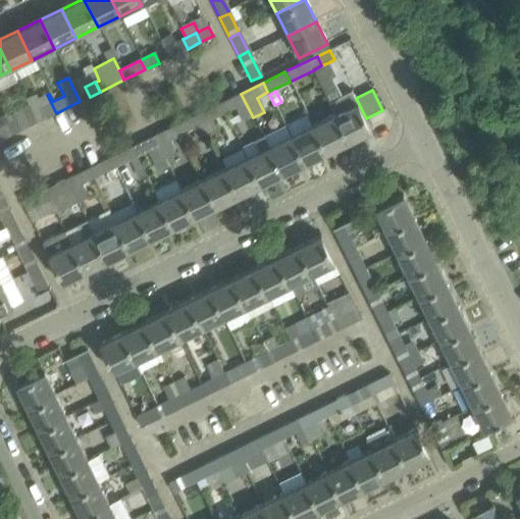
[(327,103),(333,115),(348,143),(370,132),(351,92),(327,103)]
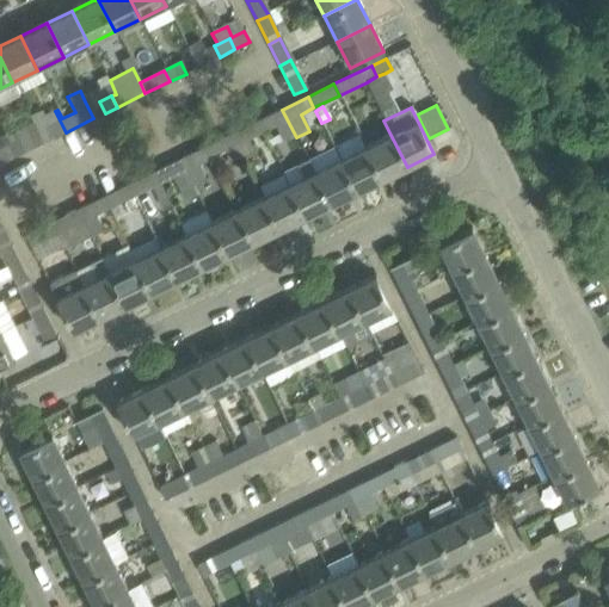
[(283,143),(296,137),(282,110),(257,122),(262,134),(275,127),(283,143)]
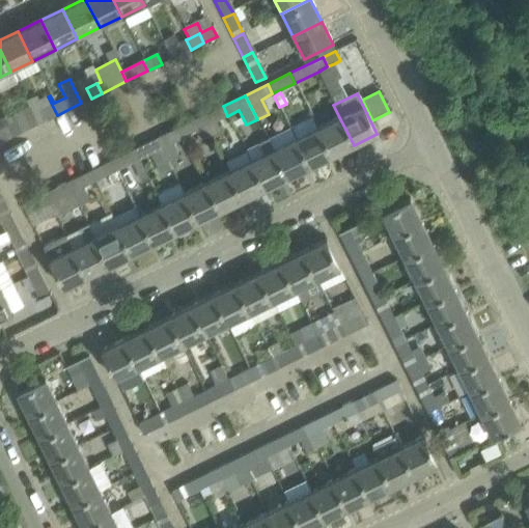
[(35,126),(57,115),(48,96),(40,100),(35,98),(24,103),(35,126)]
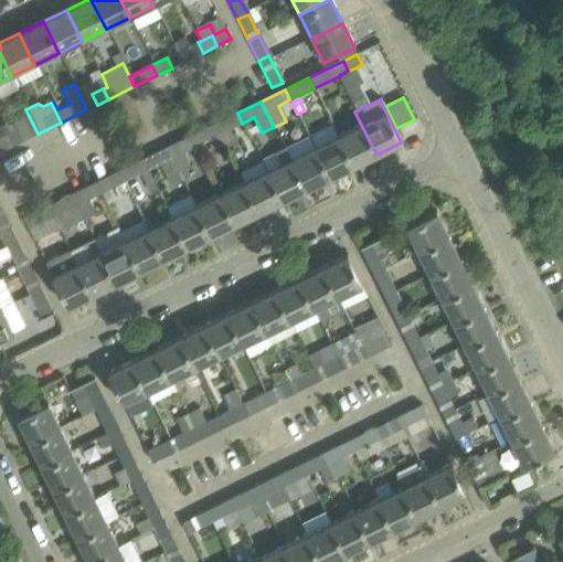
[(4,150),(38,134),(25,109),(4,119),(6,124),(10,134),(0,139),(4,150)]
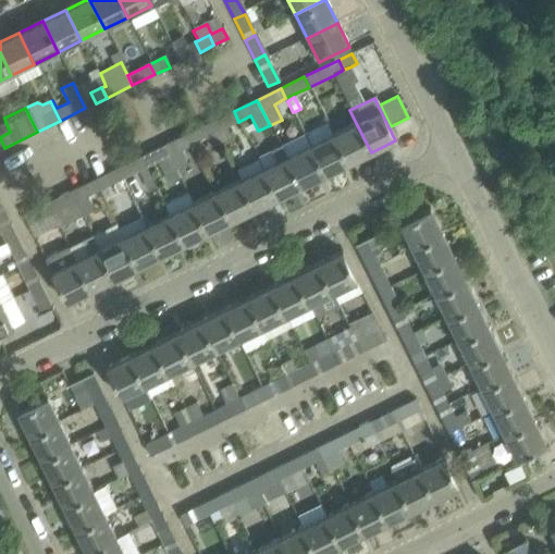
[(225,127),(238,122),(234,111),(210,123),(221,145),(232,139),(225,127)]
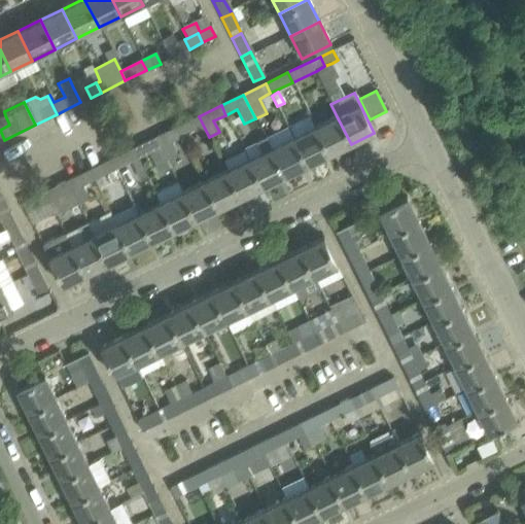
[(0,141),(4,140),(0,130),(9,125),(5,115),(0,116),(0,141)]
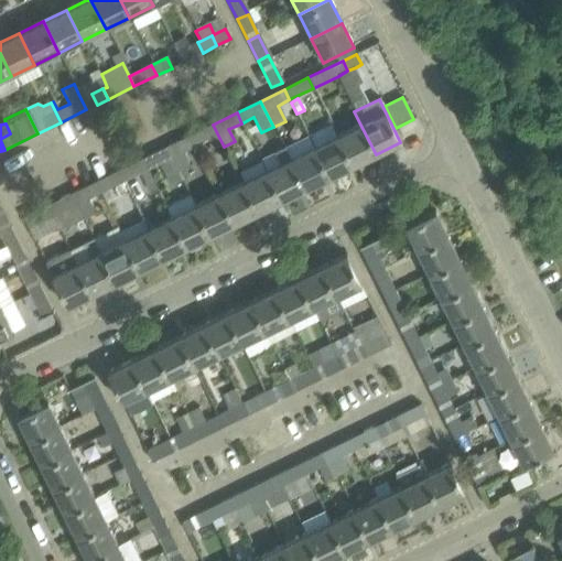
[(212,152),(224,147),(213,125),(190,136),(194,147),(206,140),(212,152)]
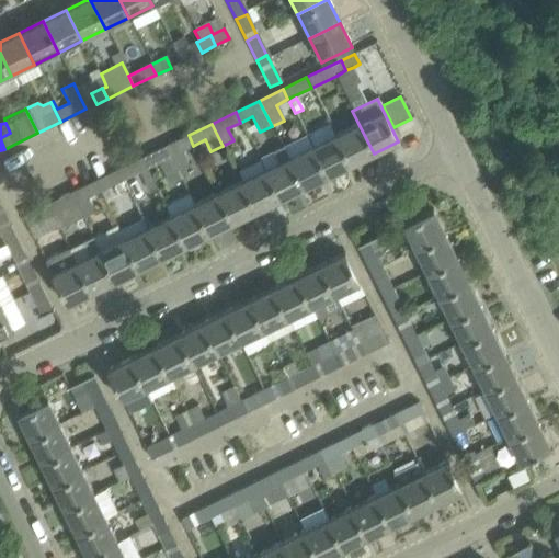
[(350,164),(374,154),(358,124),(335,135),(350,164)]
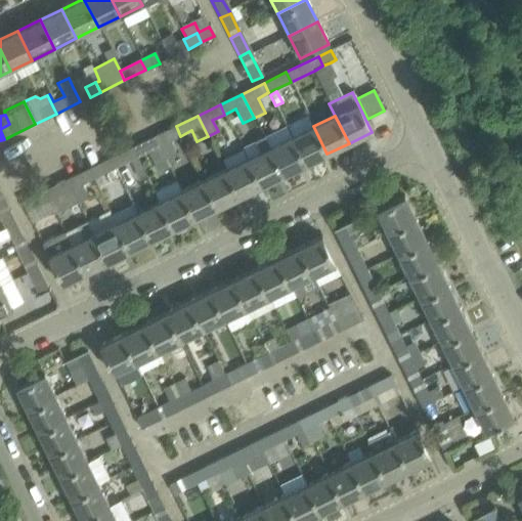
[(304,165),(327,154),(313,126),(291,137),(304,165)]
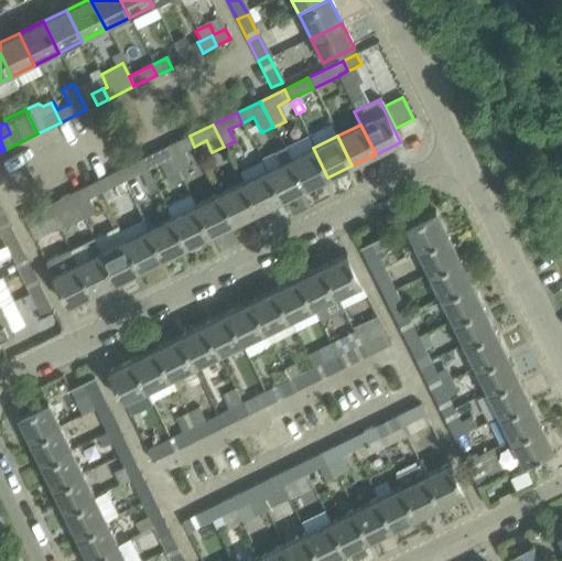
[(182,181),(182,180),(165,148),(141,160),(147,170),(159,164),(170,186),(182,181)]
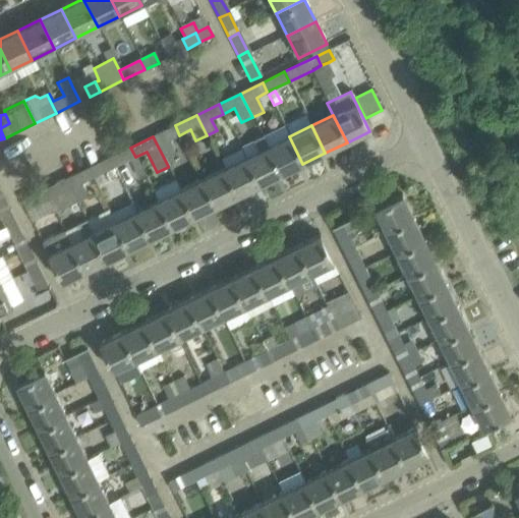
[(281,175),(302,164),(289,136),(268,148),(281,175)]
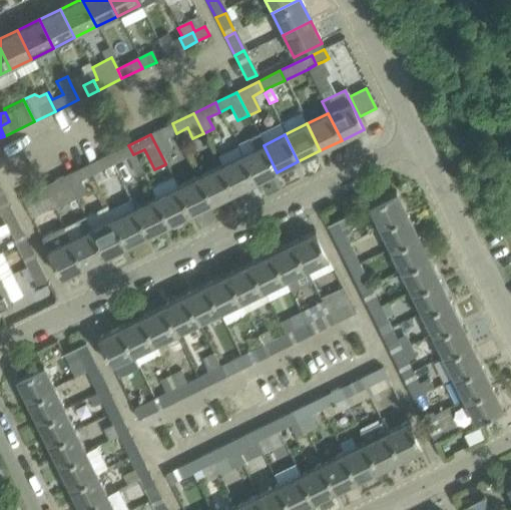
[(254,182),(277,172),(264,145),(241,155),(254,182)]
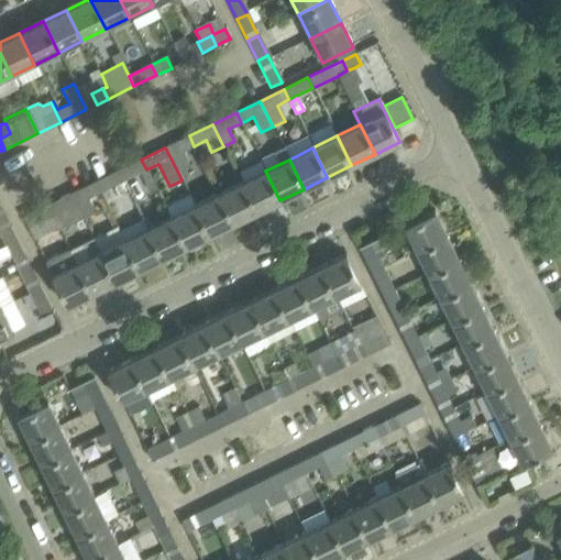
[(134,204),(123,180),(118,171),(94,183),(99,193),(111,187),(122,209),(134,204)]
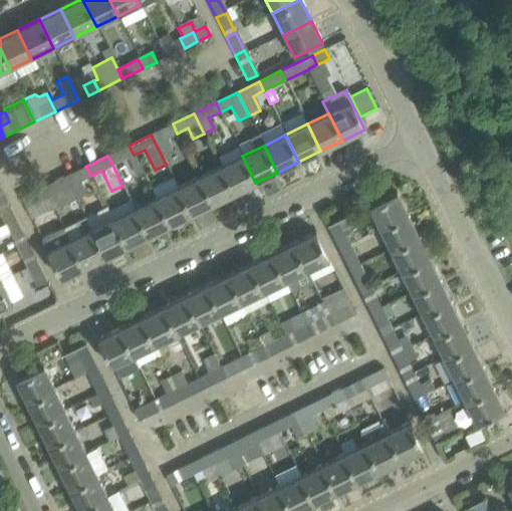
[(234,194),(255,183),(242,156),(221,167),(234,194)]
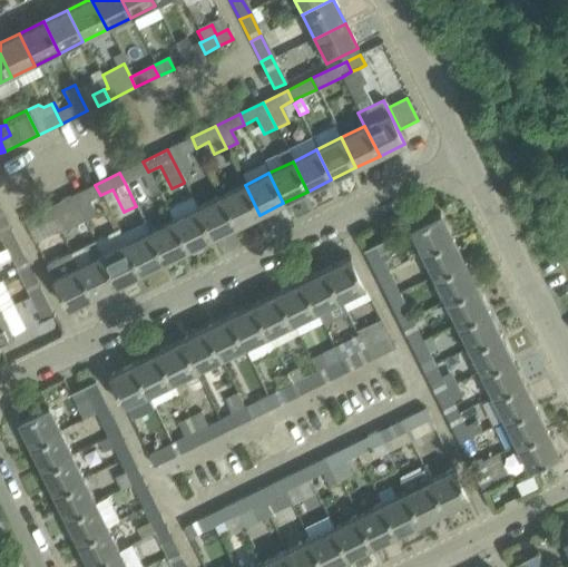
[(71,196),(84,223),(96,216),(89,201),(100,195),(95,185),(71,196)]
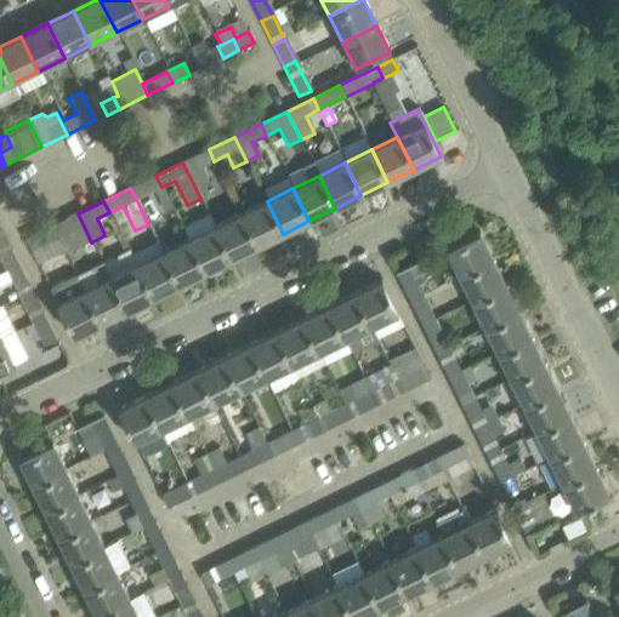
[(256,246),(283,234),(267,201),(240,213),(256,246)]
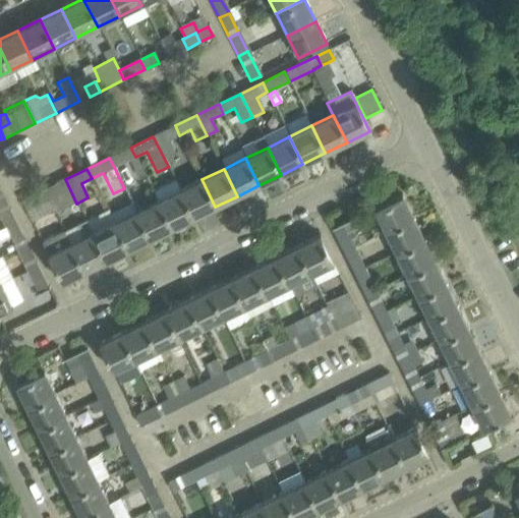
[(54,214),(76,204),(65,179),(34,195),(38,205),(48,199),(53,212),(54,214)]
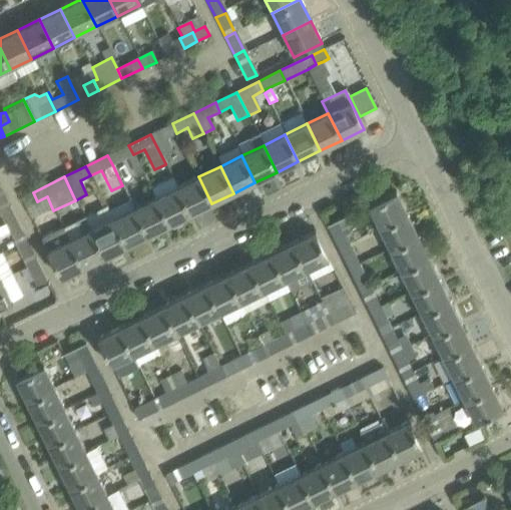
[(190,214),(211,203),(198,176),(177,187),(190,214)]
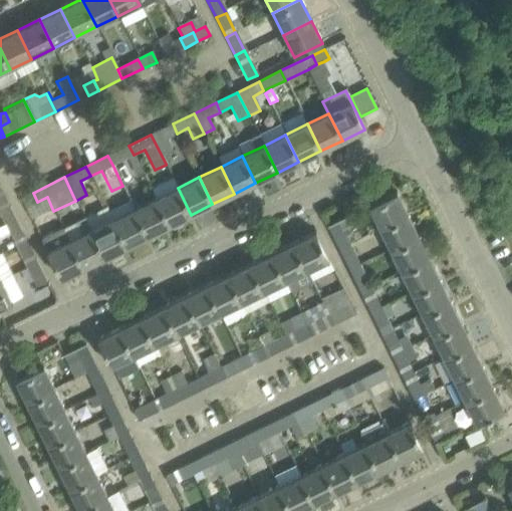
[(178,188),(156,199),(169,226),(171,225),(173,229),(182,224),(181,220),(191,215),(178,188)]
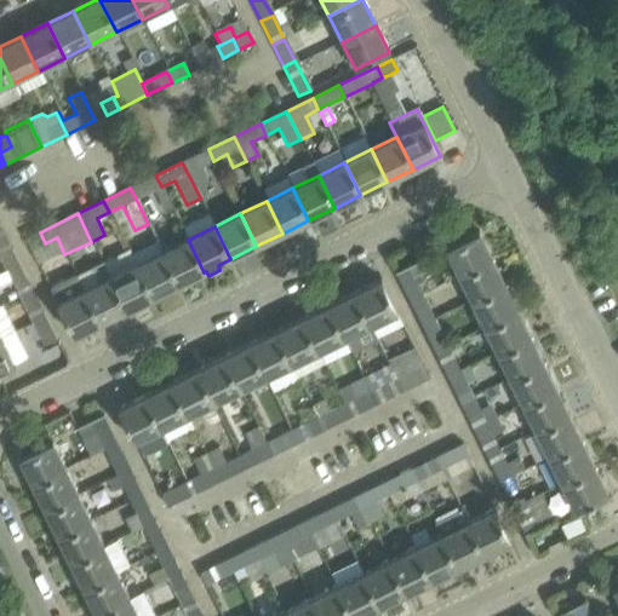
[(491,260),(478,232),(463,240),(461,235),(464,232),(464,231),(430,248),(430,249),(442,243),(458,276),(491,260)]
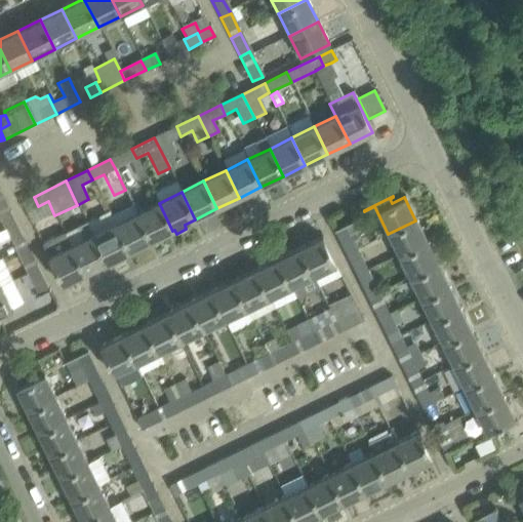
[(31,224),(53,213),(48,201),(38,206),(34,197),(21,203),(31,224)]
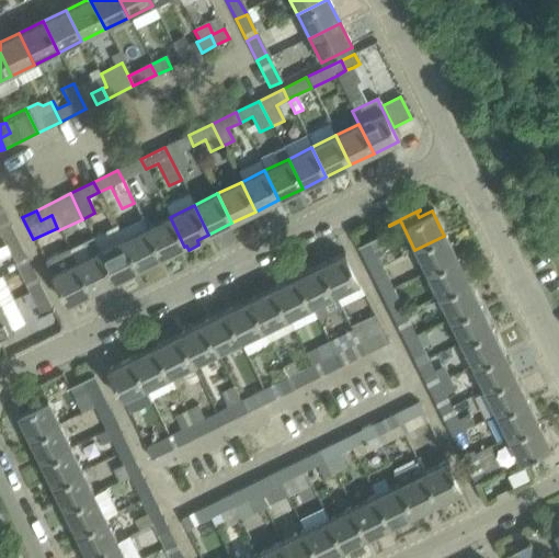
[(7,246),(16,240),(4,217),(0,218),(0,234),(7,246)]
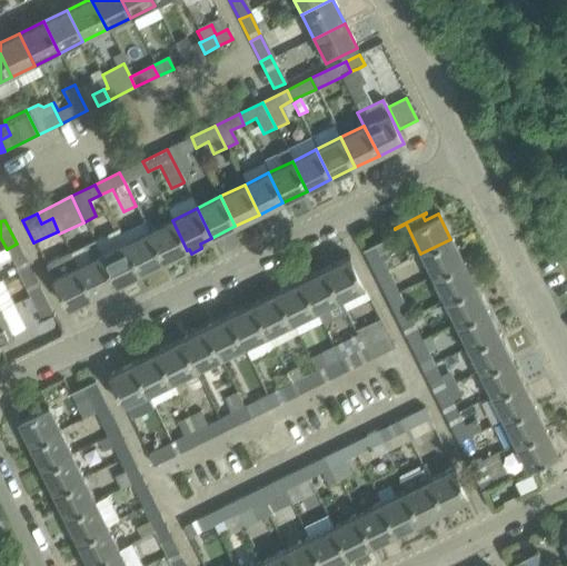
[(163,261),(187,250),(172,220),(148,231),(163,261)]
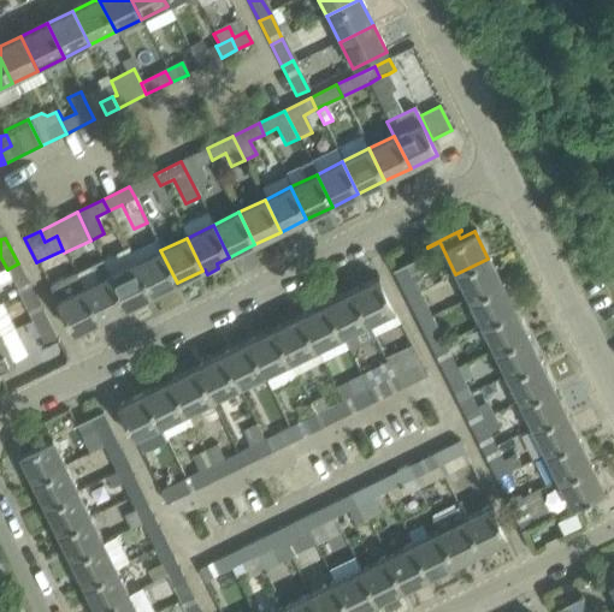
[(147,257),(135,263),(151,296),(177,283),(160,250),(147,257)]
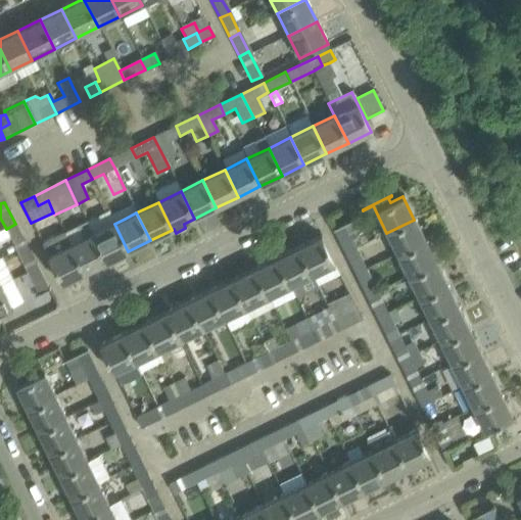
[(356,248),(356,247),(367,242),(356,220),(333,231),(344,253),(356,248)]
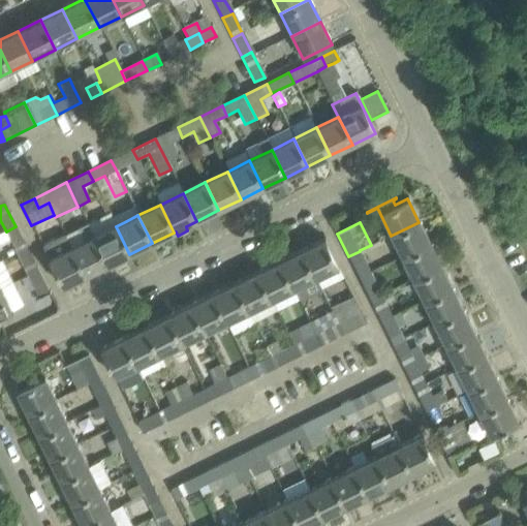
[(402,257),(430,244),(419,222),(391,236),(402,257)]
